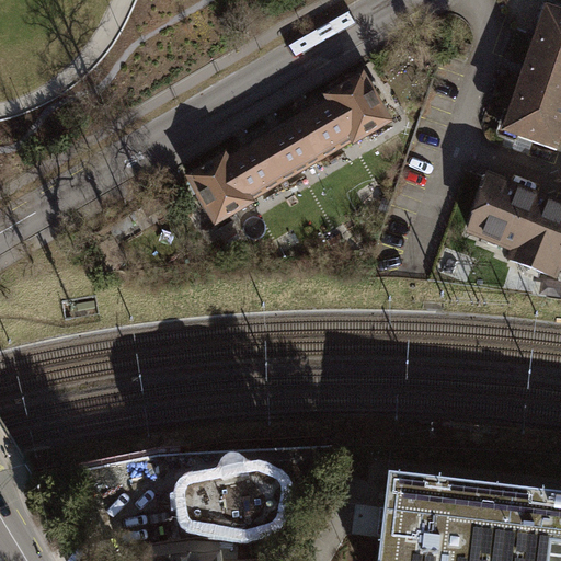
[(560,135),(560,15),(548,11),(506,133),(556,149),(560,135)]
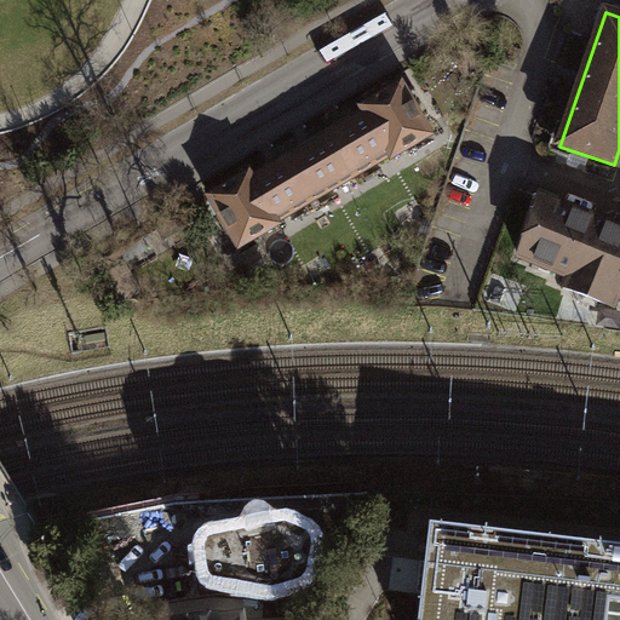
[(523,52),(516,50),(510,64),(518,68),(523,52)]
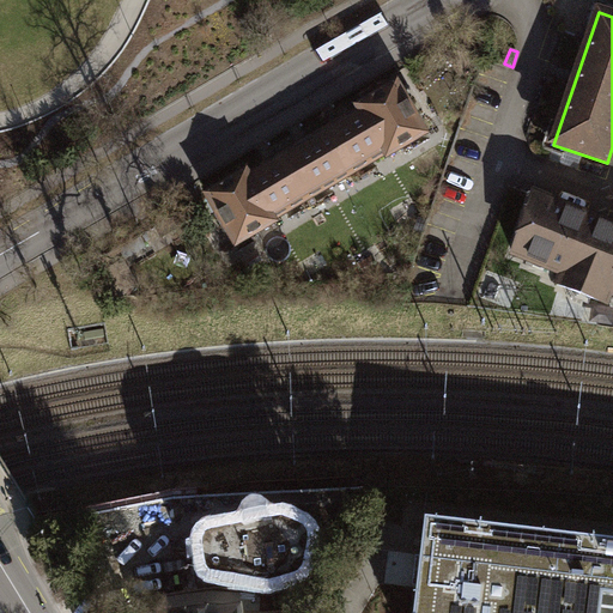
[(246,171),(206,194),(223,222),(236,243),(274,222),(271,216),(383,150),(387,155),(424,133),(410,110),(394,84),(358,105),(362,113),(340,125),(307,145),(277,163),(249,178),(246,171)]
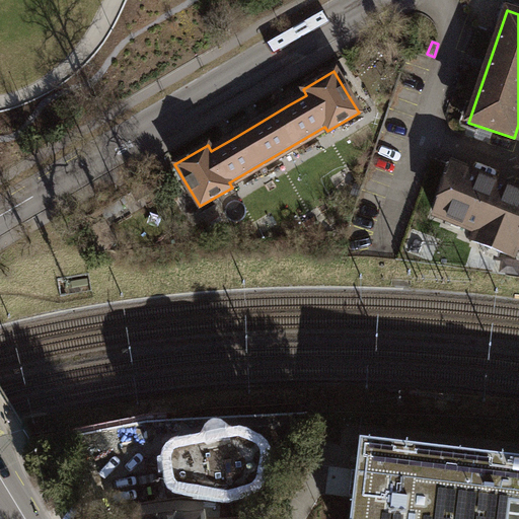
[(462,168),(454,165),(434,215),(475,231),(471,240),(513,257),(517,248),(518,248),(518,191),(507,187),(462,168)]
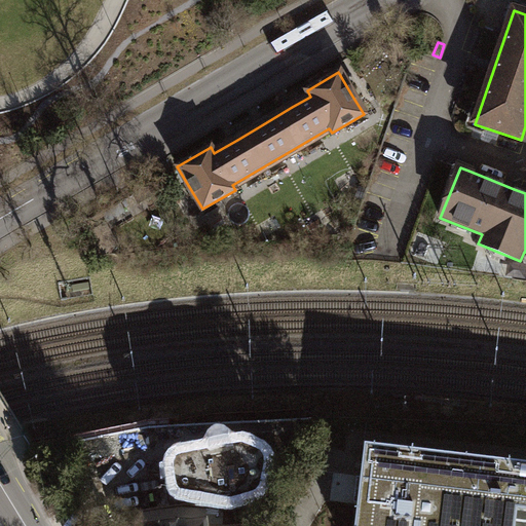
[(232,506),(237,505),(255,499),(259,497),(263,493),(266,488),(267,479),(270,463),(270,458),(268,454),(265,451),(252,443),(248,441),(243,441),(229,443),(229,441),(227,438),(225,436),(223,435),(219,435),(216,436),(213,439),(212,443),(211,447),(180,452),(175,454),(172,457),(170,461),(168,465),(172,487),(173,491),(176,494),(178,497),(182,499),(228,506),(232,506)]
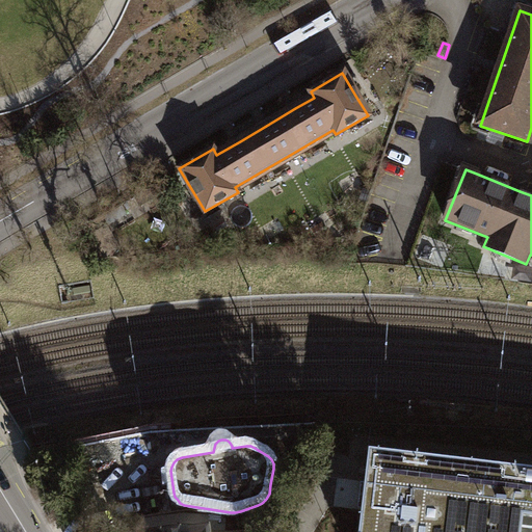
[(531,531),(531,469),(370,451),(365,491),(360,531),(531,531)]
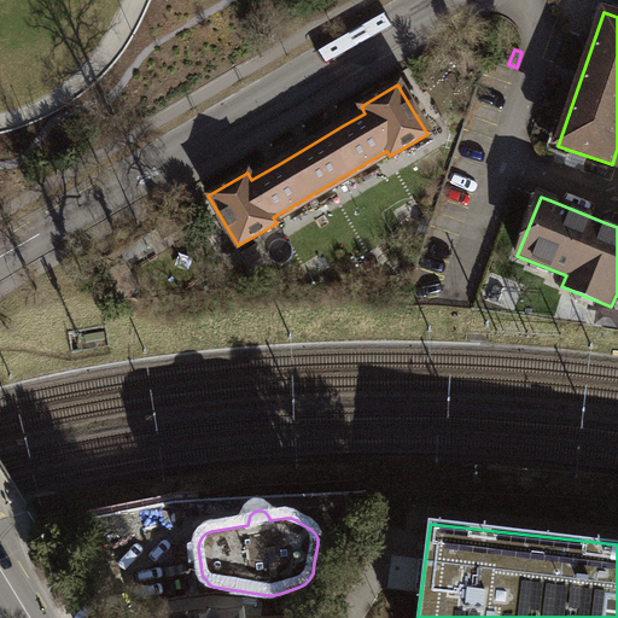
[(159,617),(164,617),(184,617),(188,598),(165,593),(159,617)]
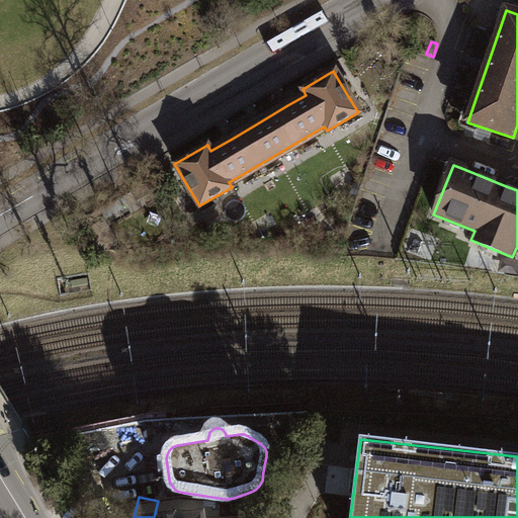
All buildings are outlined.
